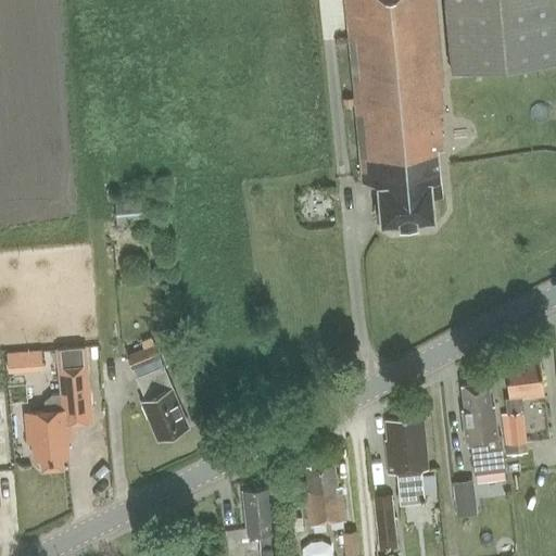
[(441,113),(445,112),(443,88),(445,87),(436,0),(345,0),(364,184),(380,187),(383,222),(434,216),(432,197),(444,196),(440,149),(444,148),(441,113)]
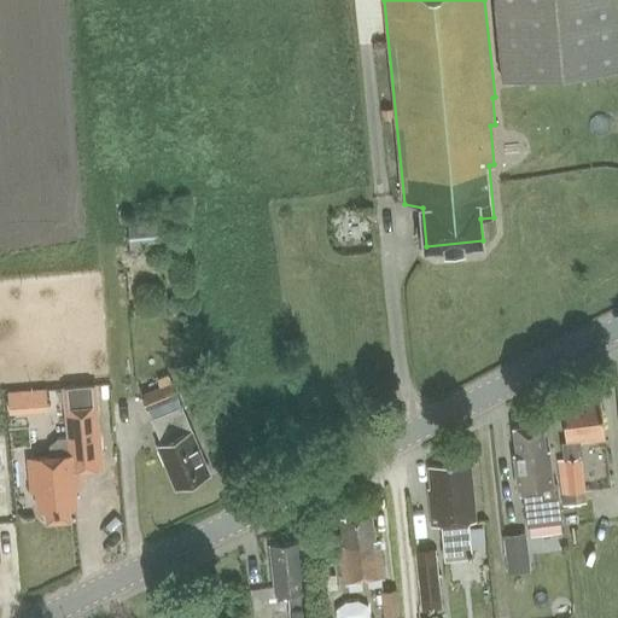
[(495,0),(503,80),(617,68),(617,10),(617,0),(495,0)]
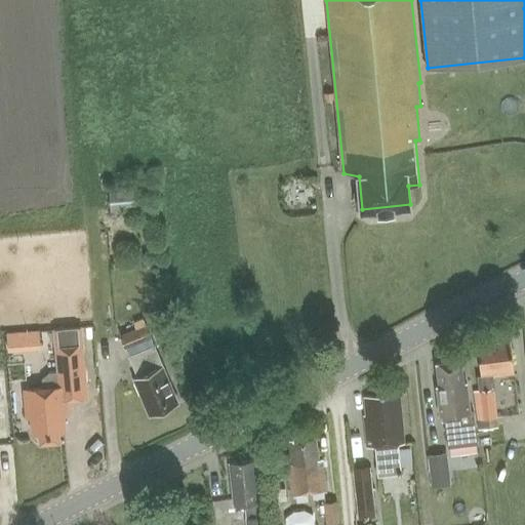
[(111,209),(134,207),(133,188),(109,190),(111,209)]
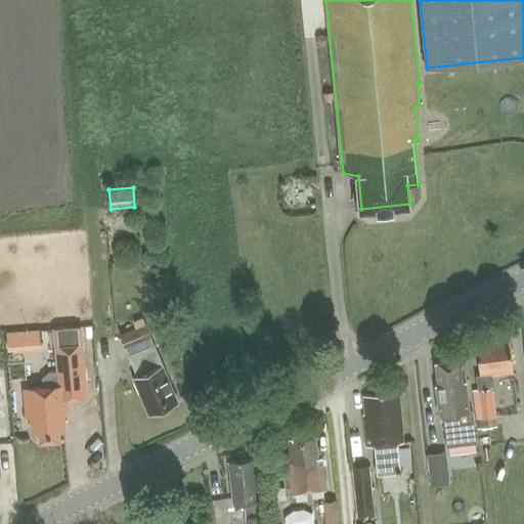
[(144,324),(119,336),(137,376),(134,378),(136,381),(134,382),(139,393),(141,393),(149,413),(176,401),(169,384),(171,383),(163,364),(162,364),(144,324)]
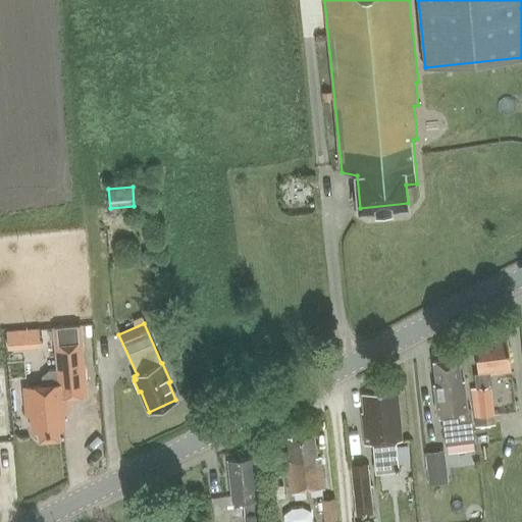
[(13,344),(37,343),(37,326),(12,327),(13,344)]
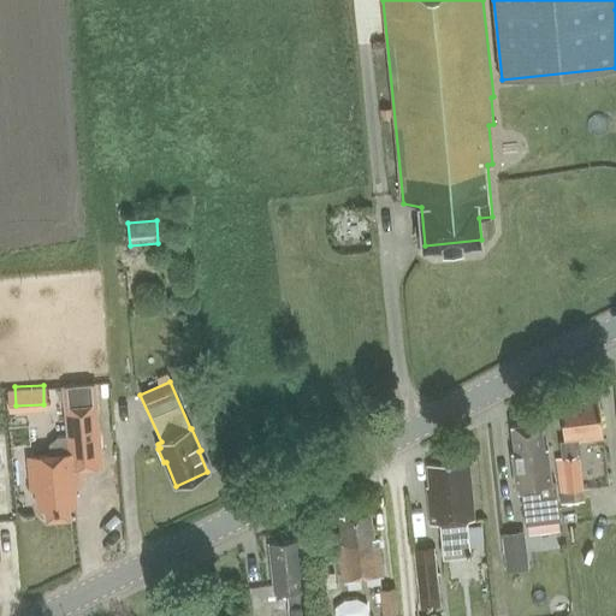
[(51,455),(29,456),(31,492),(39,492),(40,510),(47,510),(47,519),(71,516),(70,508),(77,507),(76,489),(81,487),(80,471),(104,469),(98,385),(65,388),(69,437),(57,437),(51,444),(51,455)]
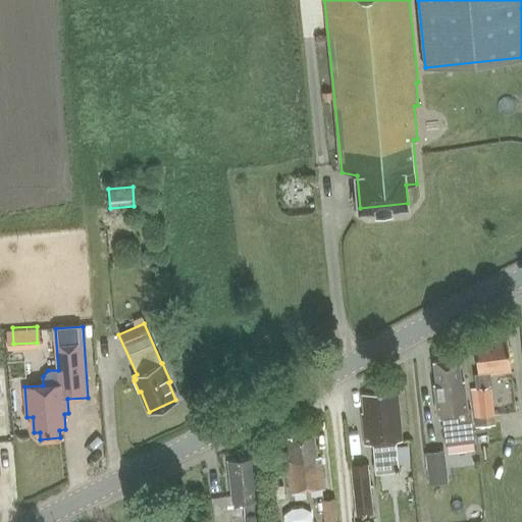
[(492,386),(490,374),(512,372),(508,340),(474,344),(478,373),(474,374),(476,387),(471,388),(475,417),(493,415),(489,387),(492,386)]
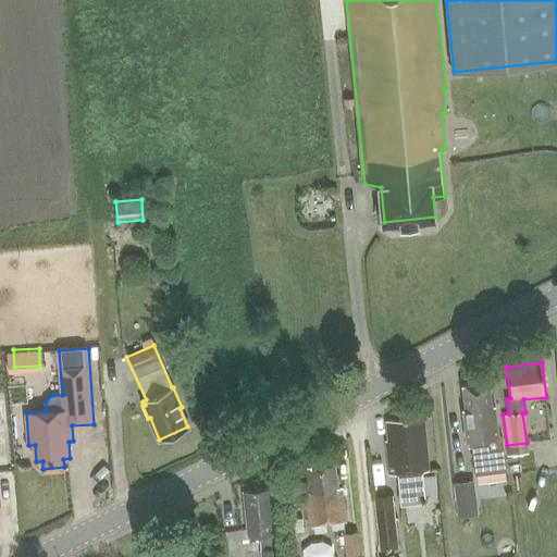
[(0,430),(13,430),(11,383),(0,383),(0,430)]
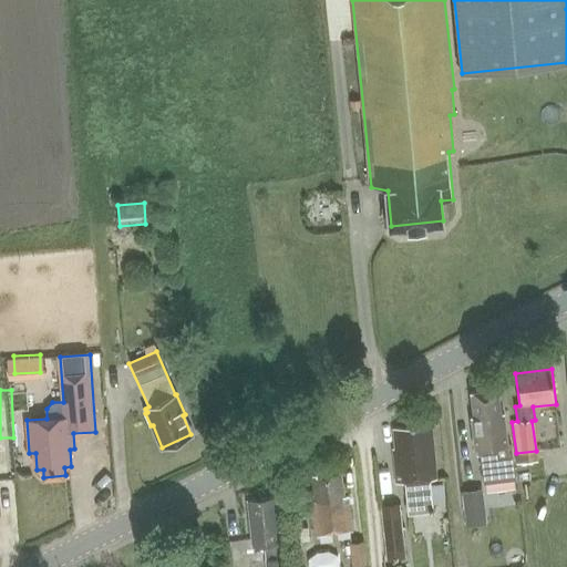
[(511,443),(507,443),(503,415),(501,415),(497,390),(472,393),(475,419),(472,419),(475,449),(477,449),(483,483),(515,478),(511,443)]
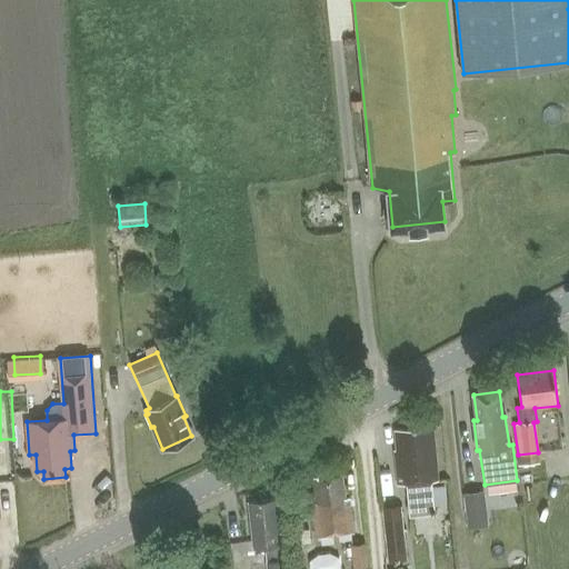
[(397,451),(395,451),(398,487),(407,486),(410,518),(431,516),(436,516),(435,511),(432,483),(439,482),(433,433),(427,433),(427,428),(395,430),(397,451)]
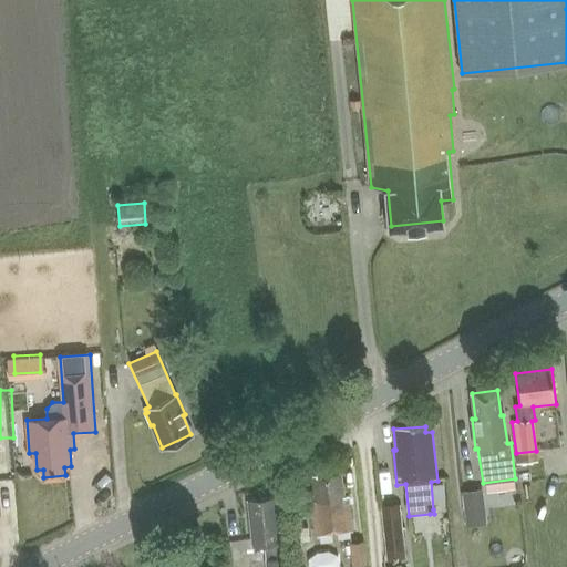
[(536,451),(516,453),(517,464),(537,461),(536,451)]
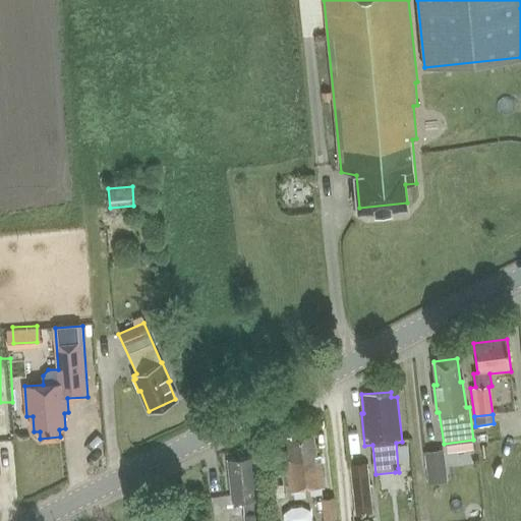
[(290,493),(324,487),(320,456),(316,457),(313,433),(287,437),(290,460),(286,461),(290,493)]
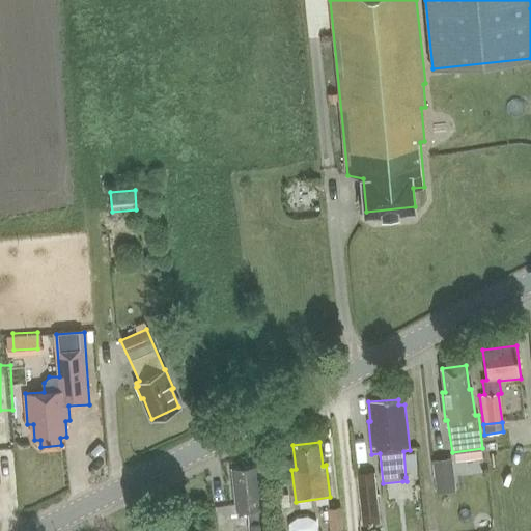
[(451,457),(430,460),(434,480),(453,478),(451,457)]
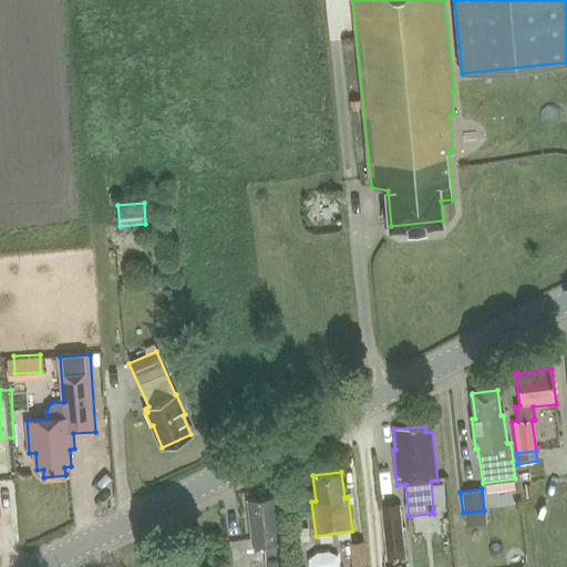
[(280,544),(276,497),(248,501),(253,547),(264,546),(266,566),(281,566),(279,544),(280,544)]
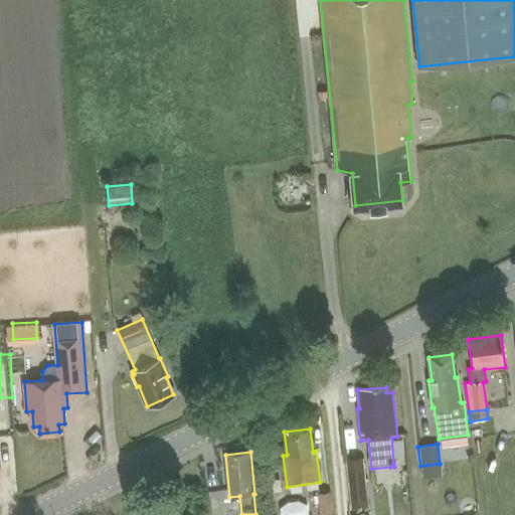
[(352,508),(369,506),(363,458),(346,460),(352,508)]
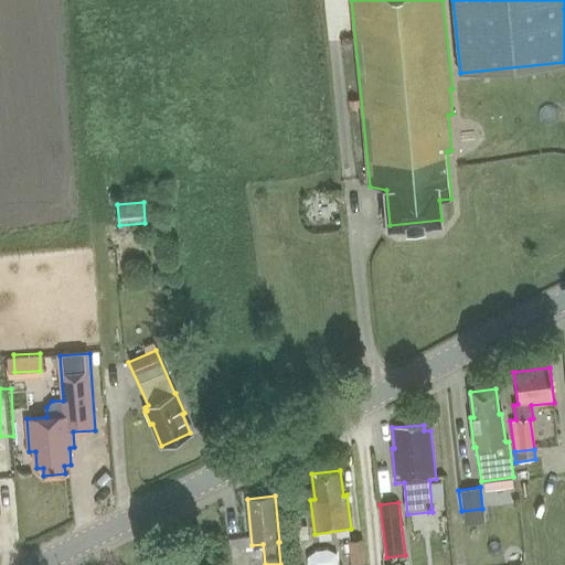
[(351,564),(366,563),(364,540),(349,541),(351,564)]
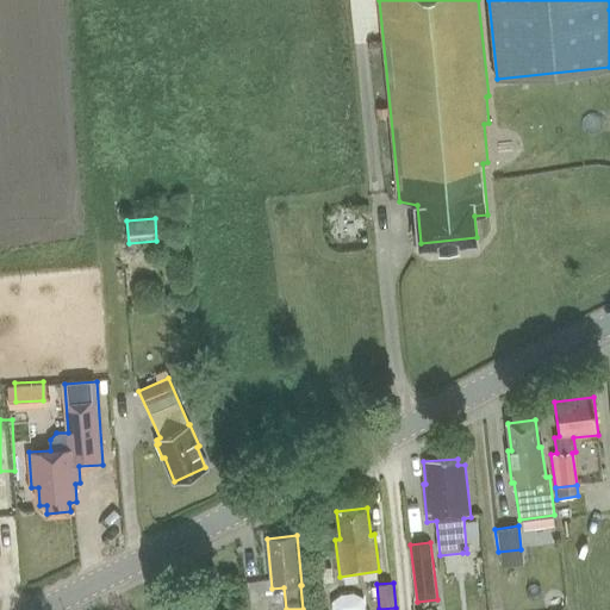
[(371,609),(371,591),(336,593),(337,609),(371,609)]
